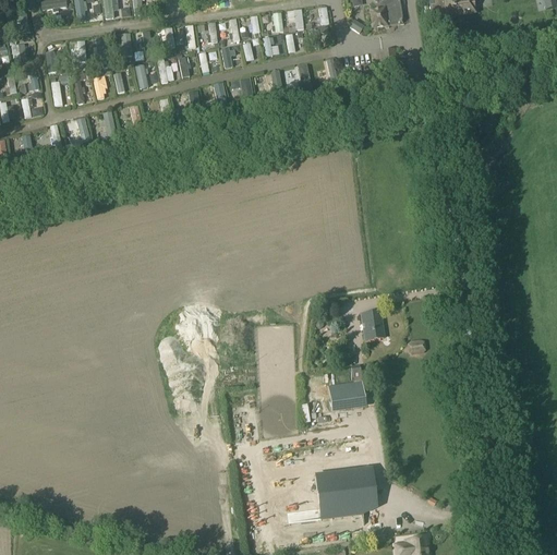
[(40,1),(41,10),(67,7),(65,0),(49,0),(40,1)]
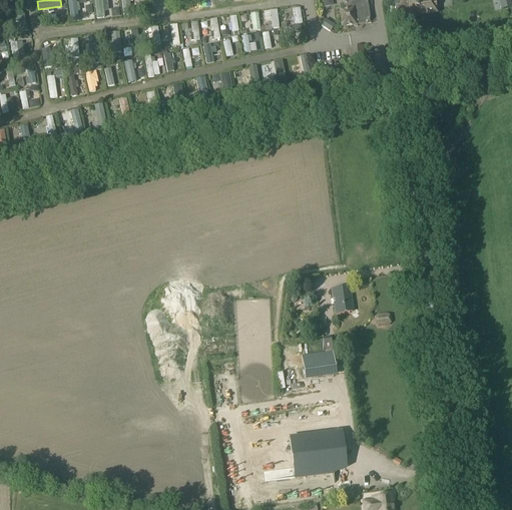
[(67,0),(71,19),(79,18),(77,9),(80,9),(78,1),(76,2),(76,0),(67,0)]
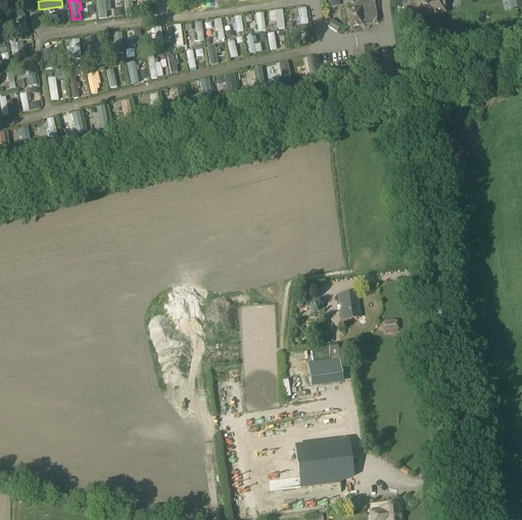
[(105,9),(103,0),(95,0),(98,17),(106,16),(105,9)]
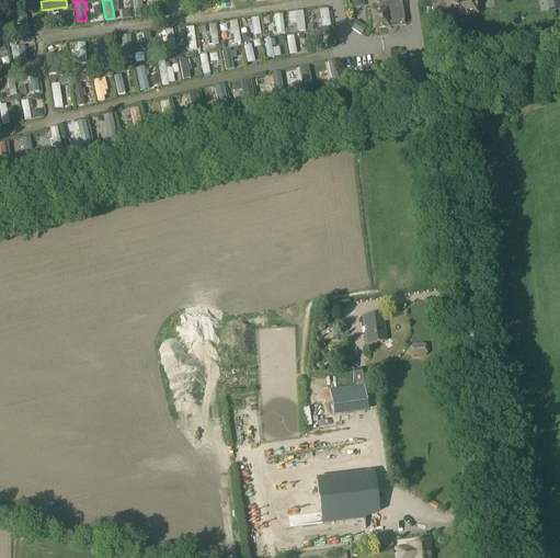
[(133,0),(135,14),(144,13),(141,0),(133,0)]
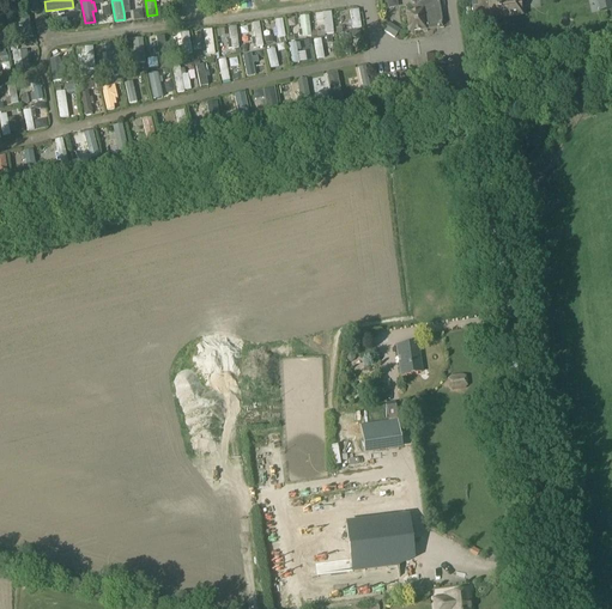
[(426,0),(426,1),(420,2),(422,8),(407,11),(410,30),(440,25),(442,24),(442,20),(438,0),(426,0)]
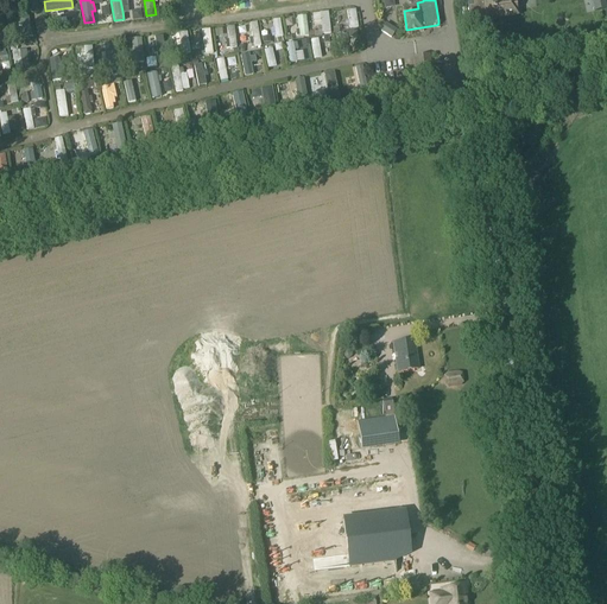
[(469,0),(472,18),(474,20),(486,18),(485,7),(487,7),(486,0),(469,0)]
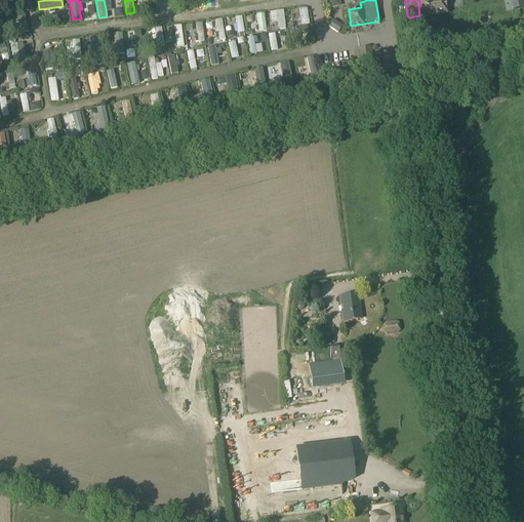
[(419,0),(420,6),(418,6),(419,15),(448,11),(446,0),(419,0)]
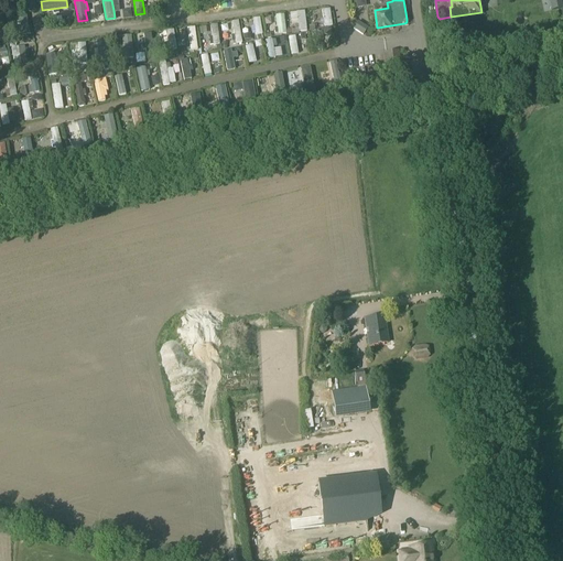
[(551,0),(552,9),(562,7),(562,2),(562,0),(551,0)]
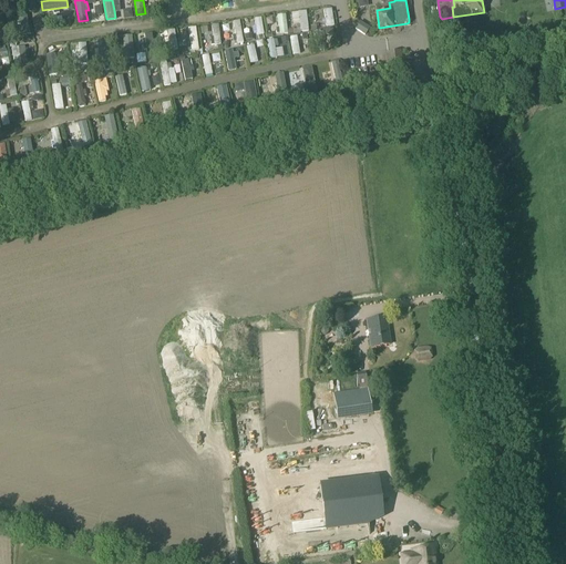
[(326,13),(322,13),(323,19),(326,19),(327,23),(335,22),(332,6),(325,8),(326,13)]
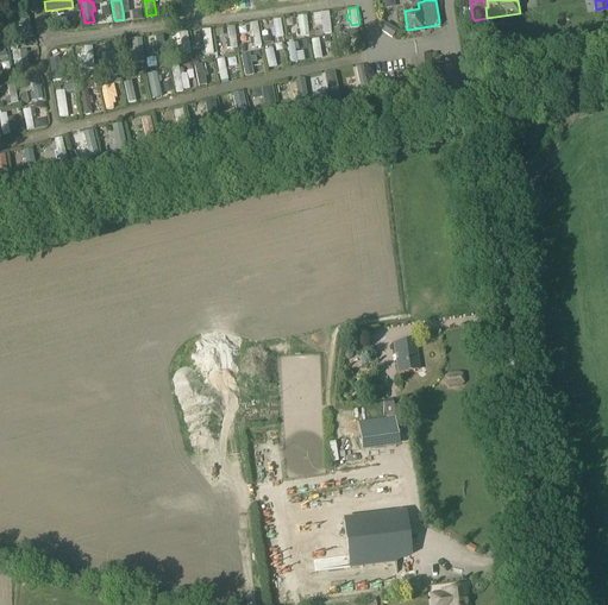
[(332,31),(330,10),(320,11),(321,17),(323,29),(323,32),(332,31)]
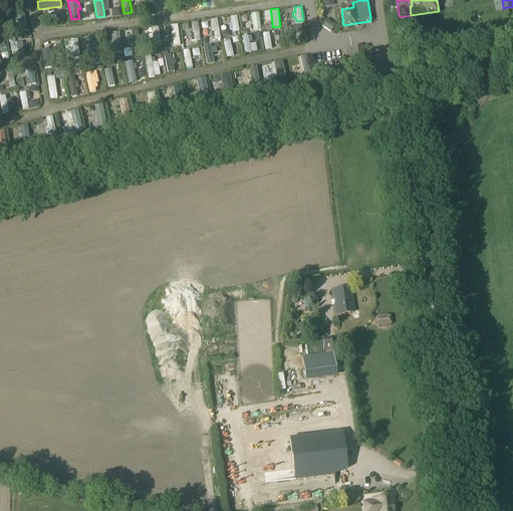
[(18,14),(15,15),(16,20),(19,19),(19,22),(17,22),(18,30),(27,29),(24,11),(18,12),(18,14)]
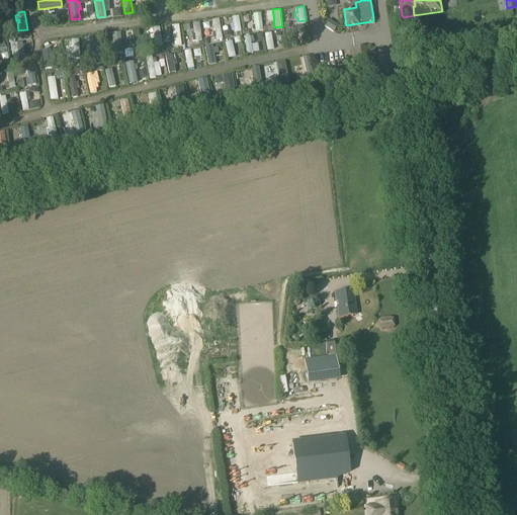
[(261,11),(253,12),(255,29),(263,28),(261,11)]
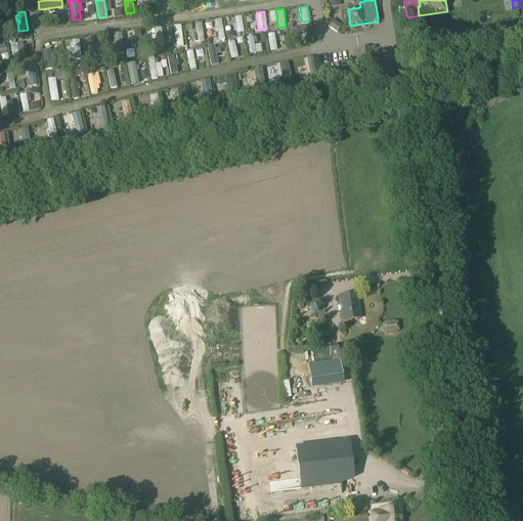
[(235,15),(237,31),(244,30),(242,14),(235,15)]
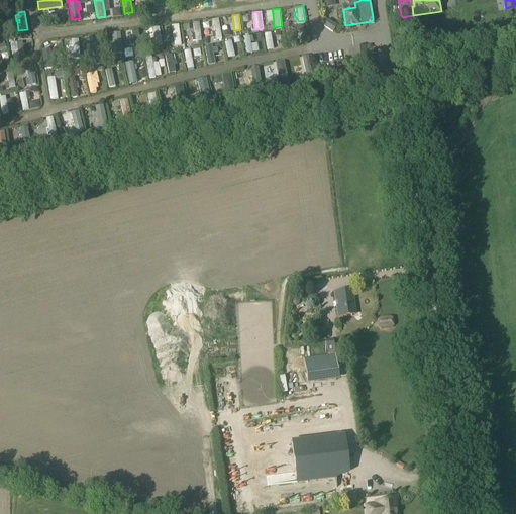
[(222,37),(218,17),(212,18),(216,38),(222,37)]
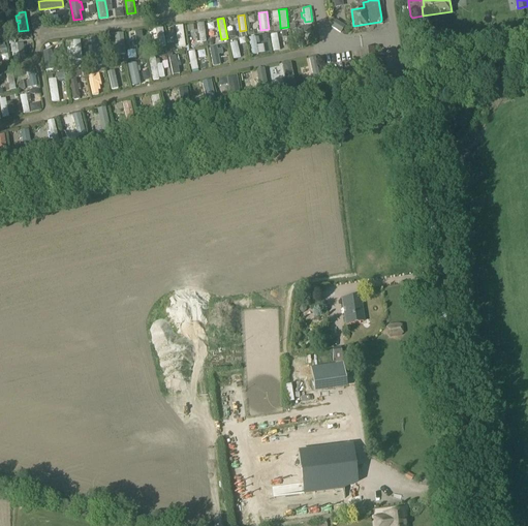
[(335,19),(331,26),(341,32),(345,25),(335,19)]
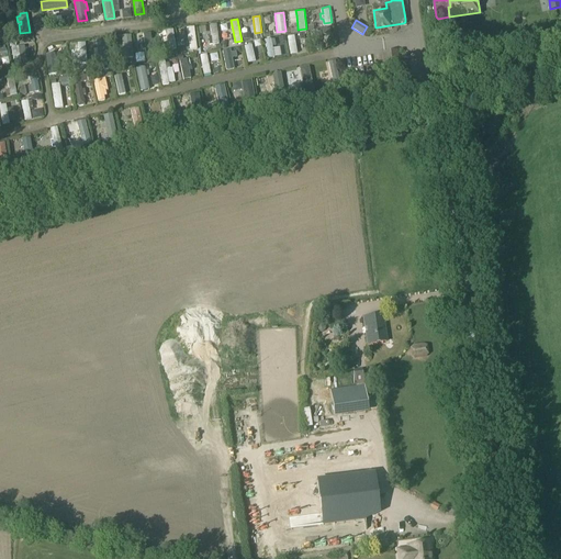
[(219,41),(216,22),(210,23),(212,42),(219,41)]
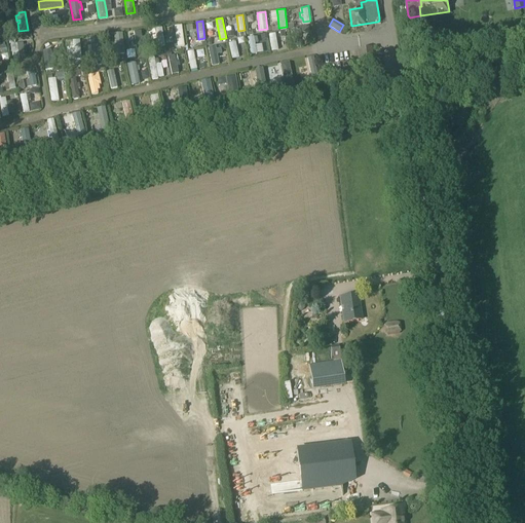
[(177,45),(184,44),(182,24),(175,25),(177,45)]
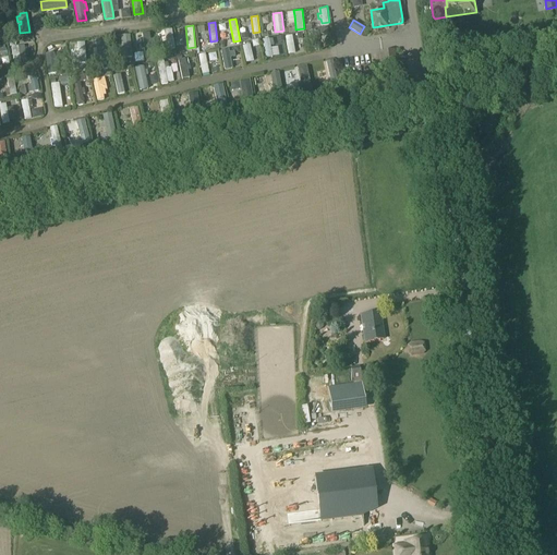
[(171,27),(164,28),(167,47),(176,46),(171,27)]
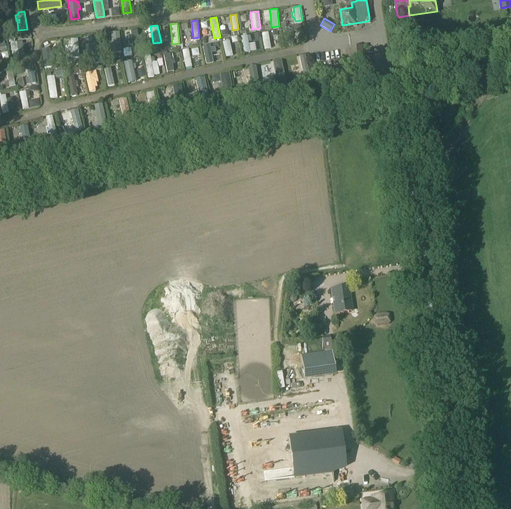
[(292,26),(289,27),(289,26),(283,27),(286,44),(292,43),(290,33),(293,32),(292,26)]
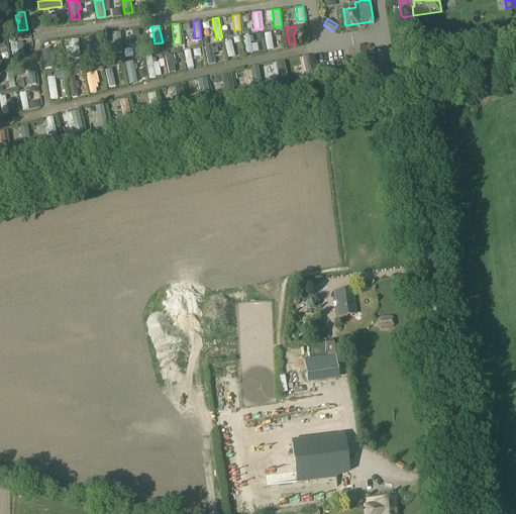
[(134,43),(134,45),(140,44),(138,28),(132,29),(133,38),(130,38),(131,43),(134,43)]
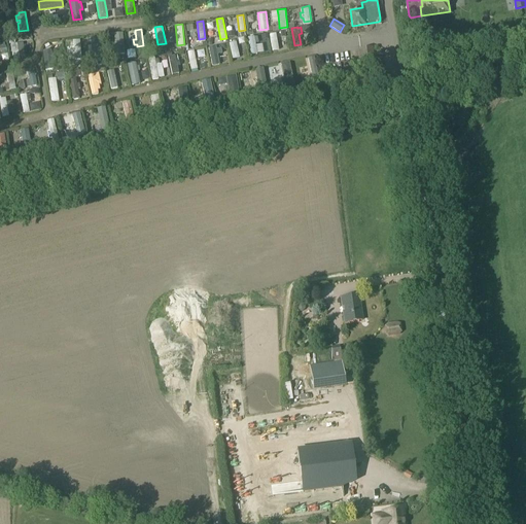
[(116,54),(125,53),(121,32),(113,33),(116,54)]
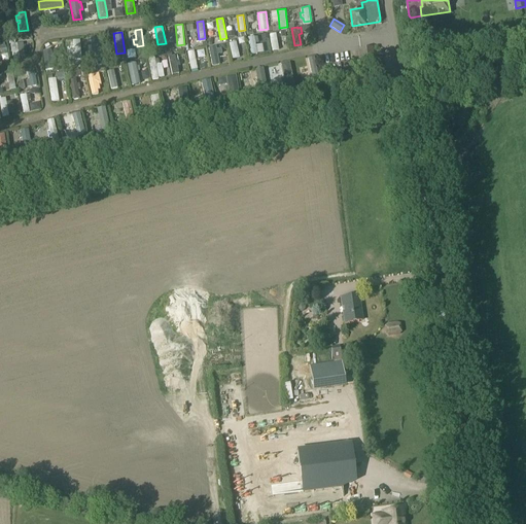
[(273,49),(278,48),(277,41),(280,41),(279,33),(275,33),(271,34),(273,49)]
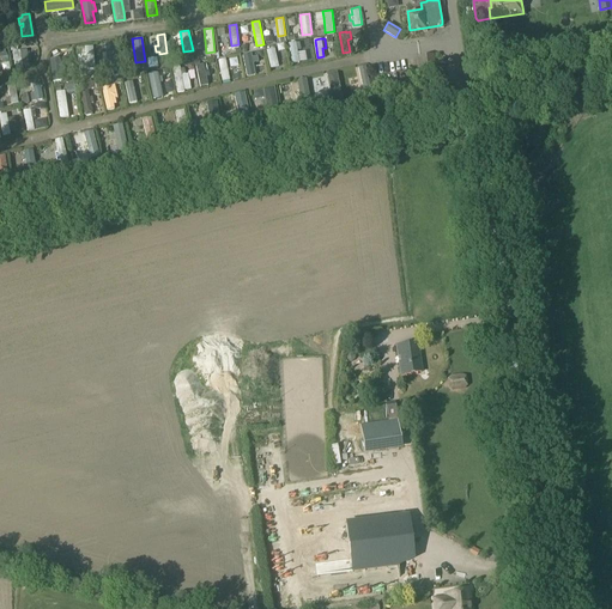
[(300,61),(296,40),(289,42),(292,62),(300,61)]
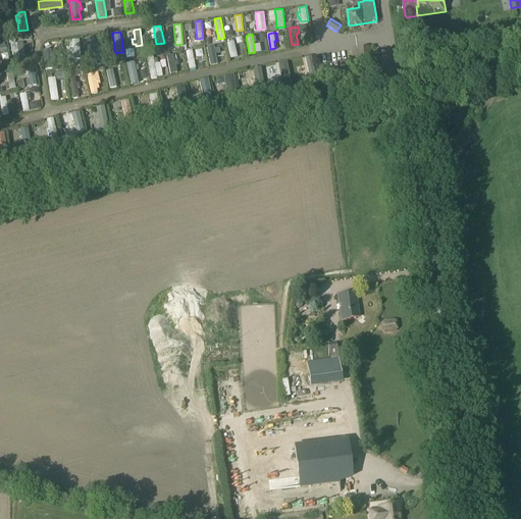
[(89,38),(86,38),(88,51),(89,51),(90,57),(92,57),(100,56),(97,36),(89,37),(89,38)]
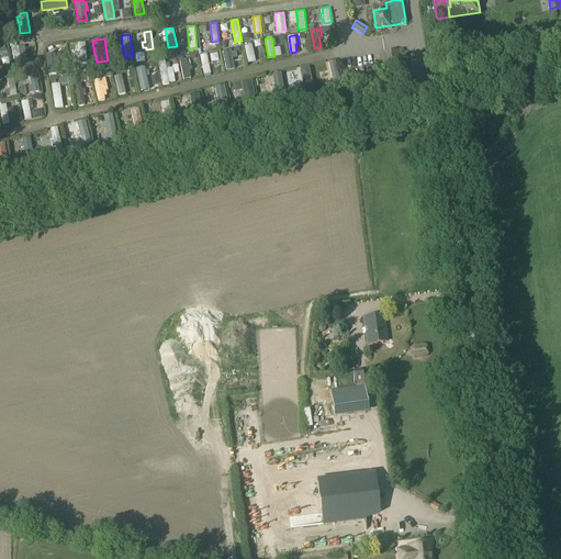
[(78,49),(70,51),(73,64),(87,62),(85,42),(78,43),(78,49)]
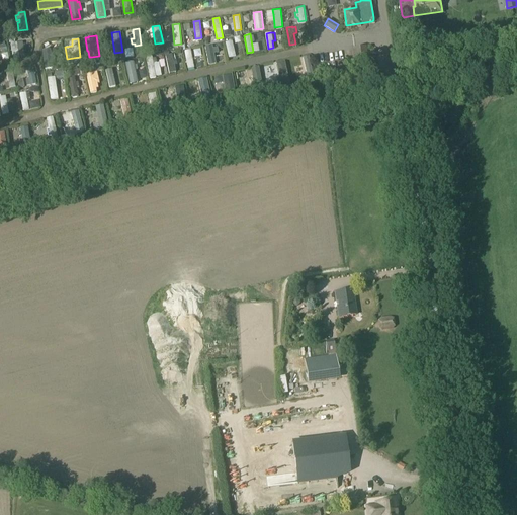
[(225,40),(229,57),(236,55),(232,39),(225,40)]
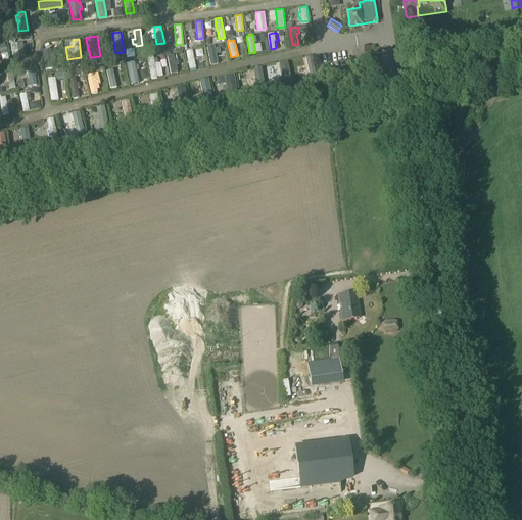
[(11,43),(13,57),(20,56),(19,54),(26,53),(24,41),(17,42),(11,43)]
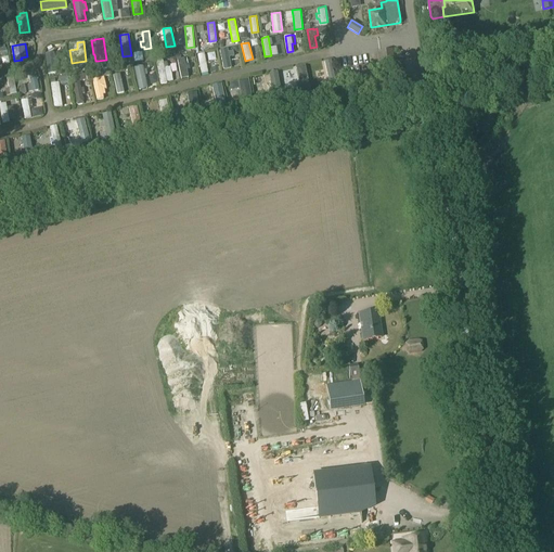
[(227,47),(219,49),(223,67),(231,66),(227,47)]
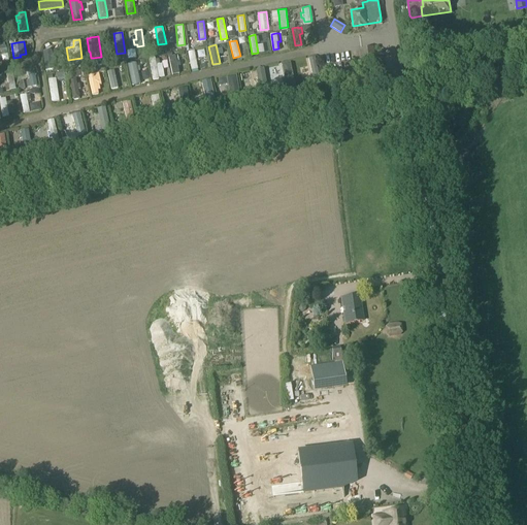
[(43,50),(45,68),(54,67),(53,60),(55,60),(55,54),(52,54),(51,48),(43,50)]
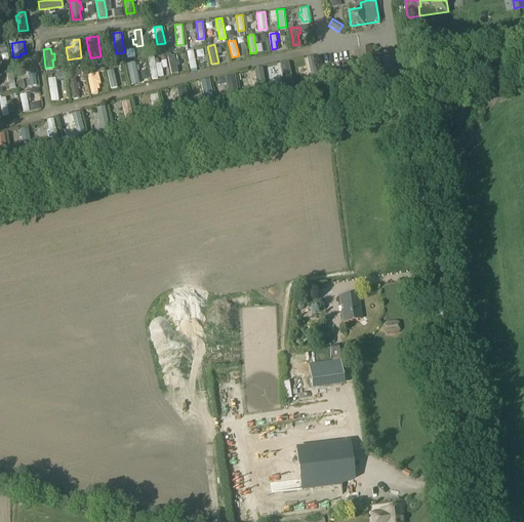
[(191,68),(197,67),(194,49),(188,50),(191,68)]
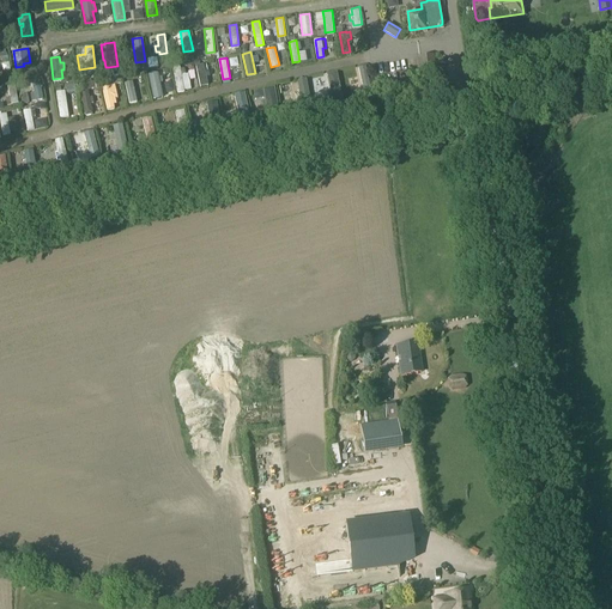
[(197,65),(200,85),(207,83),(204,62),(197,65)]
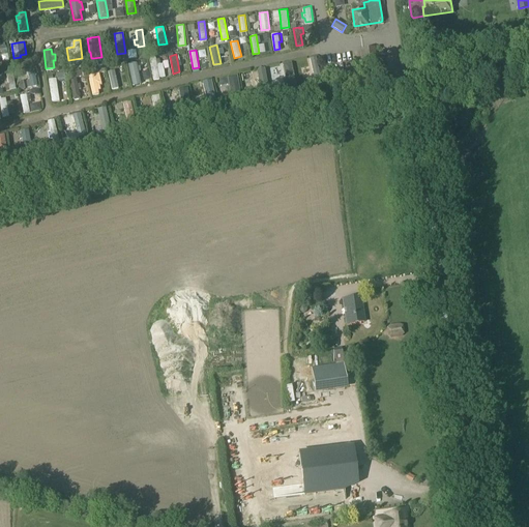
[(118,55),(109,56),(110,63),(119,61),(118,55)]
